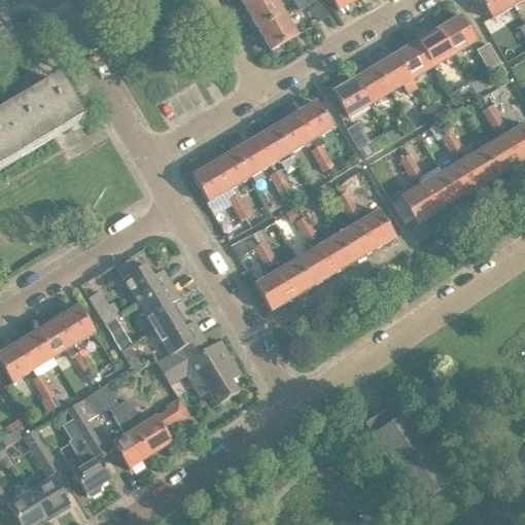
[(258,28),(285,12),(277,0),(256,0),(246,6),(258,28)]
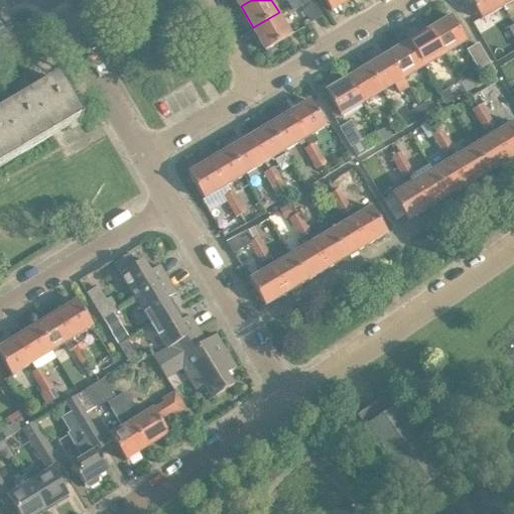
[(294,8),(302,4),(307,0),(289,0),(294,8)]
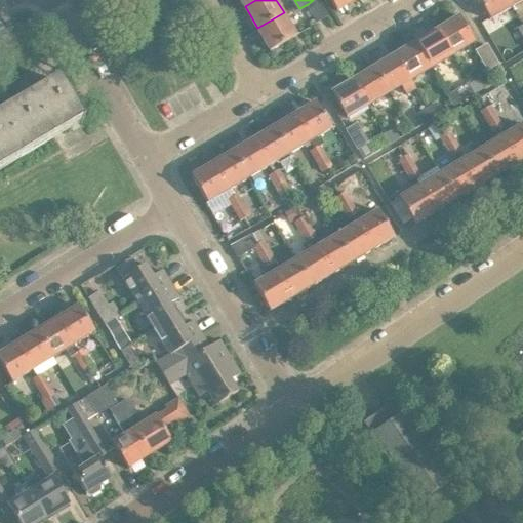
[(318,21),(328,14),(319,0),(313,0),(308,4),(318,21)]
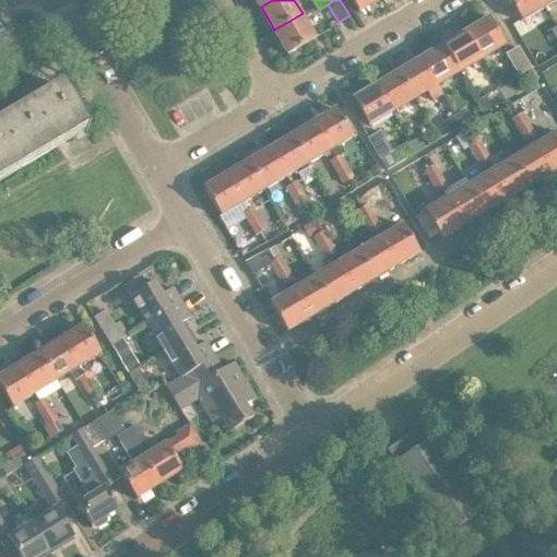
[(353,0),(359,10),(375,0),(353,0)]
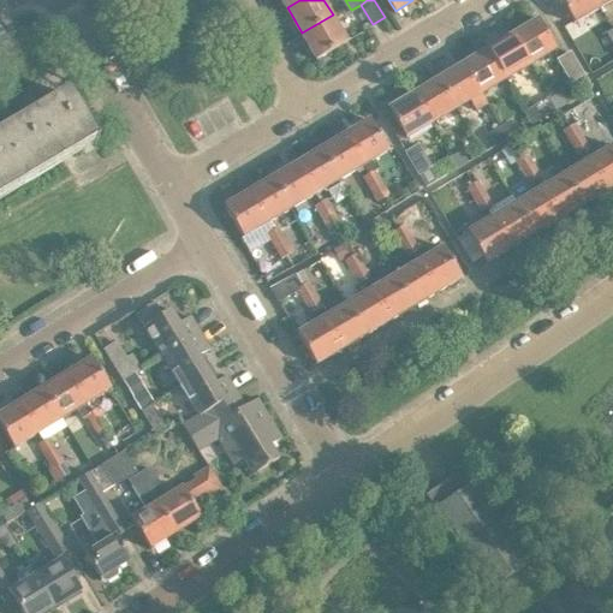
[(561,0),(575,21),(600,6),(595,0),(561,0)]
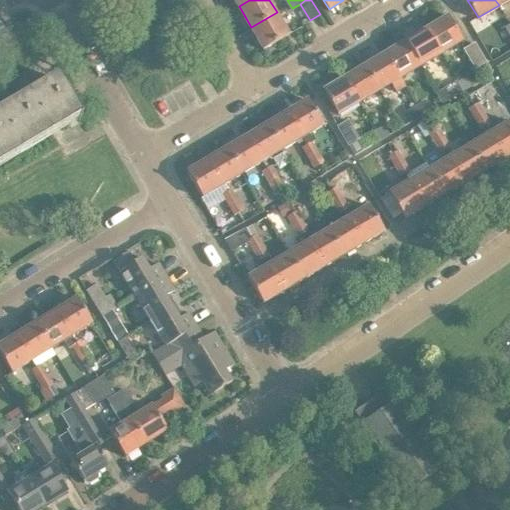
[(264,48),(289,33),(277,12),(251,27),(264,48)]
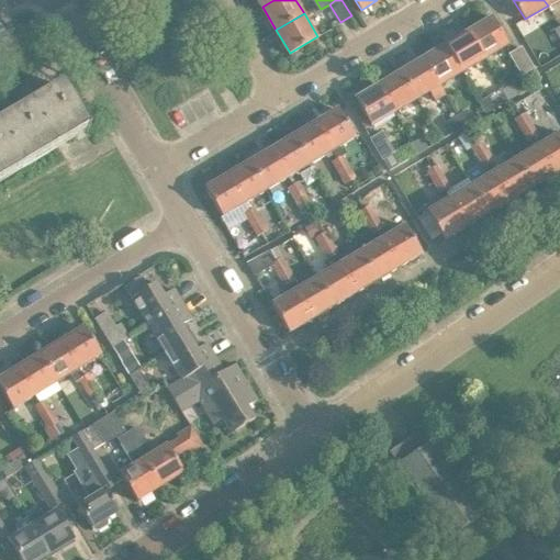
[(492,15),(470,30),(485,56),(508,43),(492,15)]
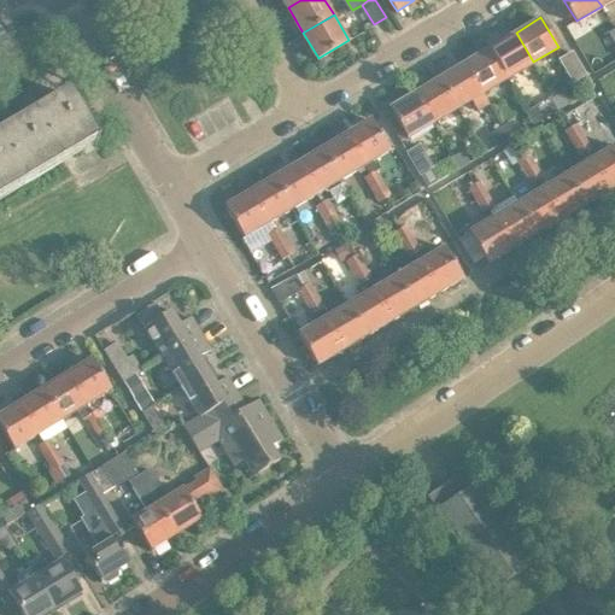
[(491,47),(508,77),(533,62),(516,33),(491,47)]
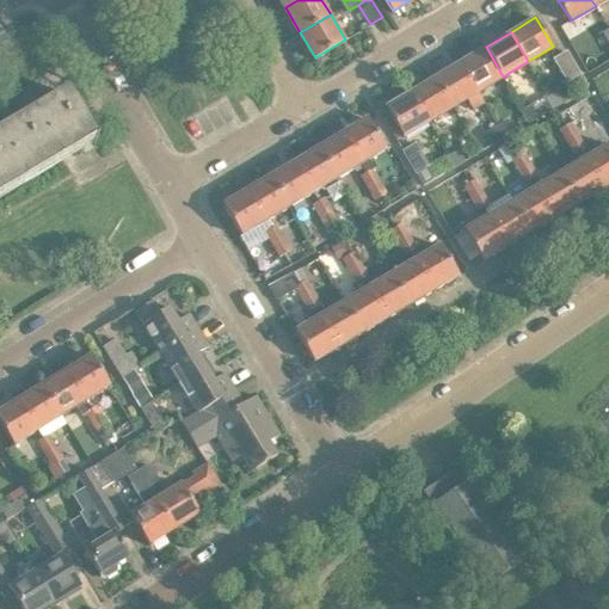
[(486,47),(461,61),(479,91),(503,77),(486,47)]
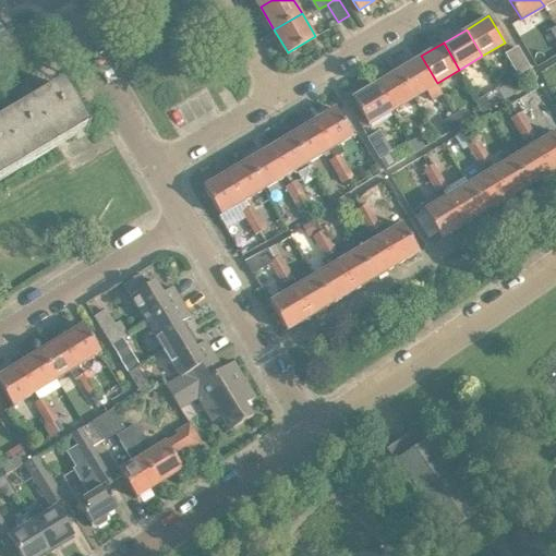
[(519,73),(531,67),(518,46),(507,52),(519,73)]
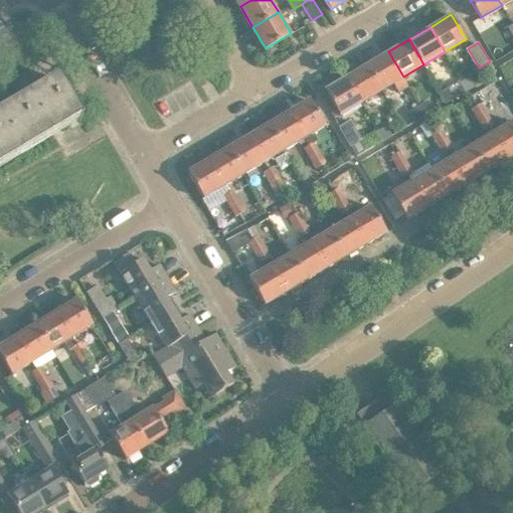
[(388,51),(367,64),(382,89),(394,81),(399,91),(408,84),(403,76),(388,51)]
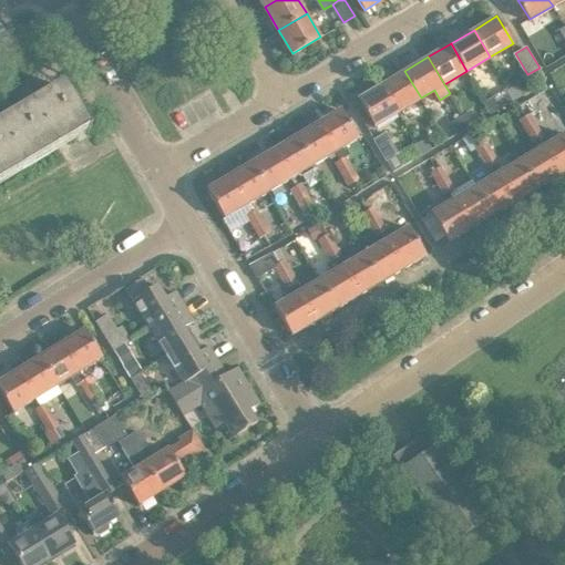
[(381,84),(398,112),(421,98),(404,71),(381,84)]
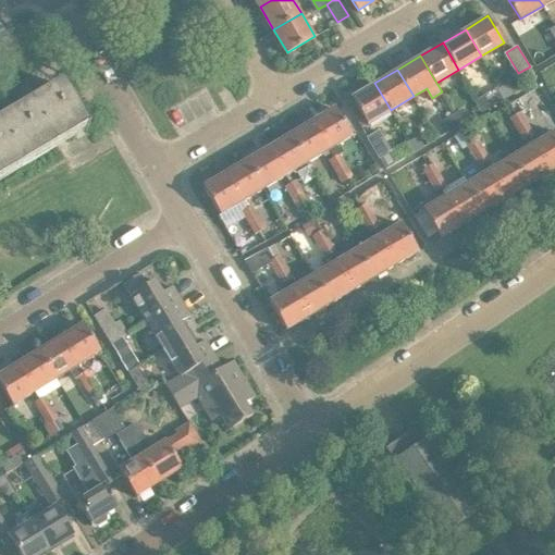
[(505,97),(515,91),(509,82),(500,87),(505,97)]
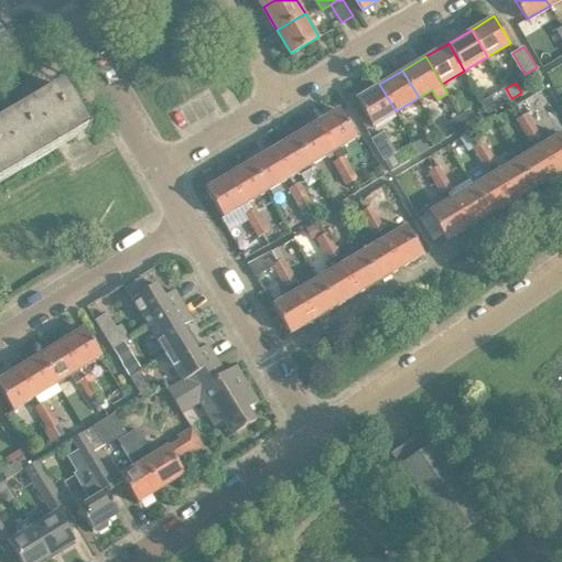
[(396,111),(379,84),(357,97),(373,125),(396,111)]
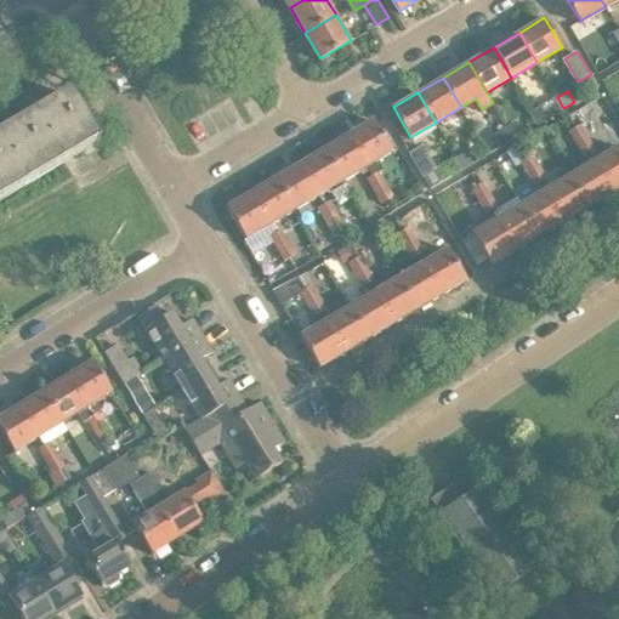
[(0,199),(103,145),(75,94),(0,134),(0,199)]
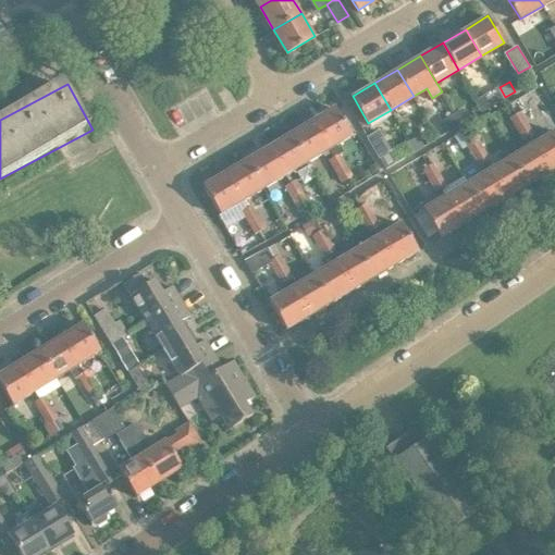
[(495,102),(505,97),(500,87),(490,93),(495,102)]
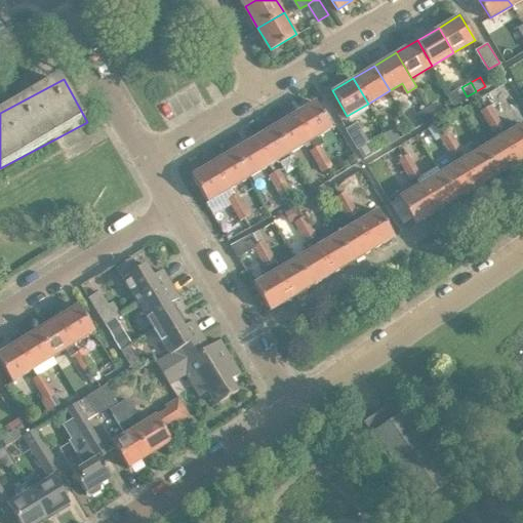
[(319,134),(332,127),(316,99),(295,112),(312,139),(311,139),(315,147),(311,149),(317,159),(326,154),(320,145),(324,142),(319,134)]
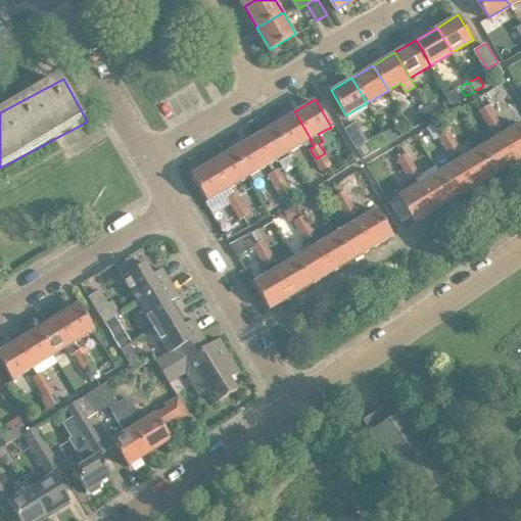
[(432,115),(434,114),(441,110),(435,101),(427,107),(432,115)]
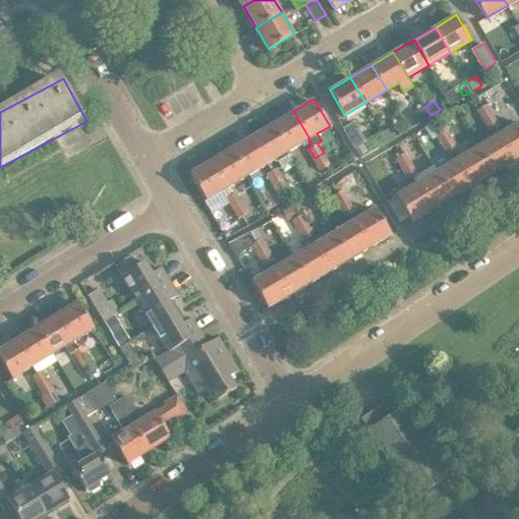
[(484,118),(493,113),(486,103),(478,108),(484,118)]
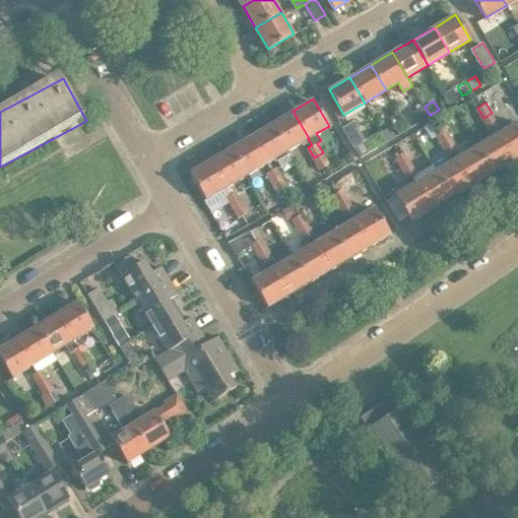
[(421,120),(430,115),(425,107),(415,112),(421,120)]
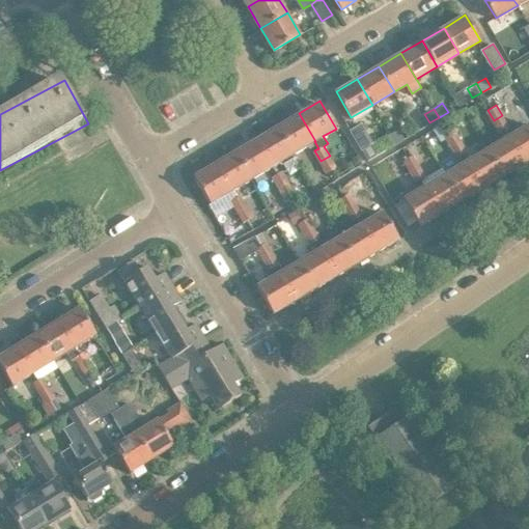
[(299,113),(278,126),(294,154),(314,141),(315,141),(299,113)]
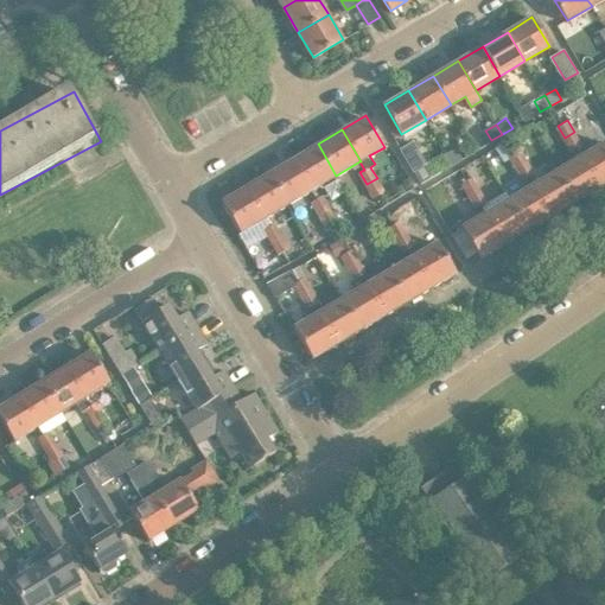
[(572,151),(583,144),(574,132),(565,138),(572,151)]
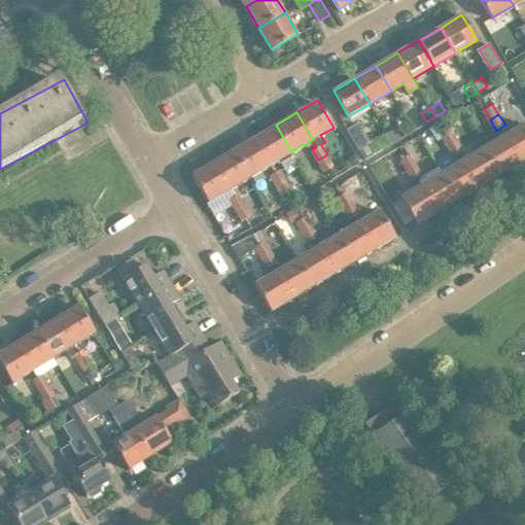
[(359,147),(370,141),(358,121),(348,129),(359,147)]
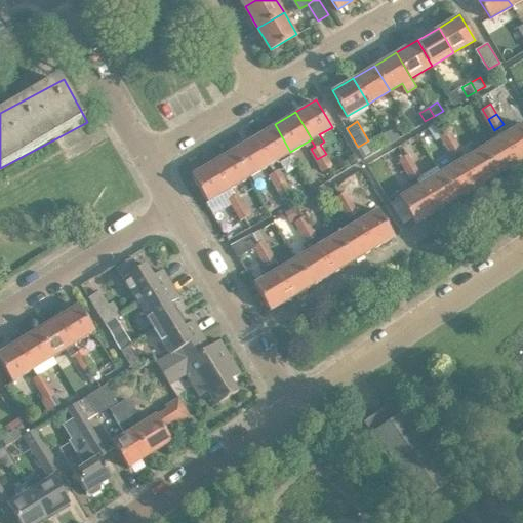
[(436,135),(444,130),(439,121),(431,126),(436,135)]
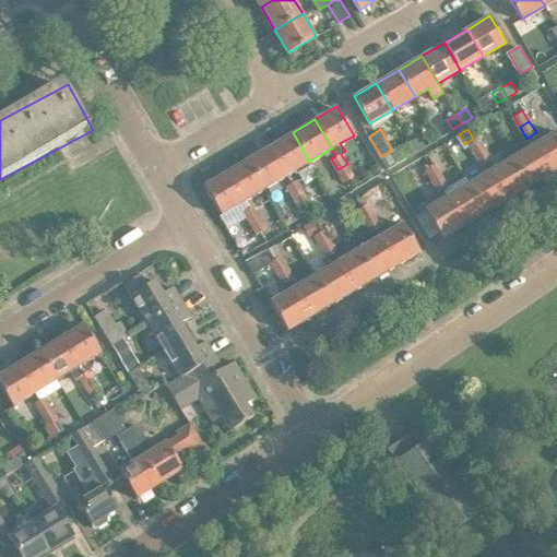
[(536,142),(554,170),(556,168),(556,131),(536,142)]
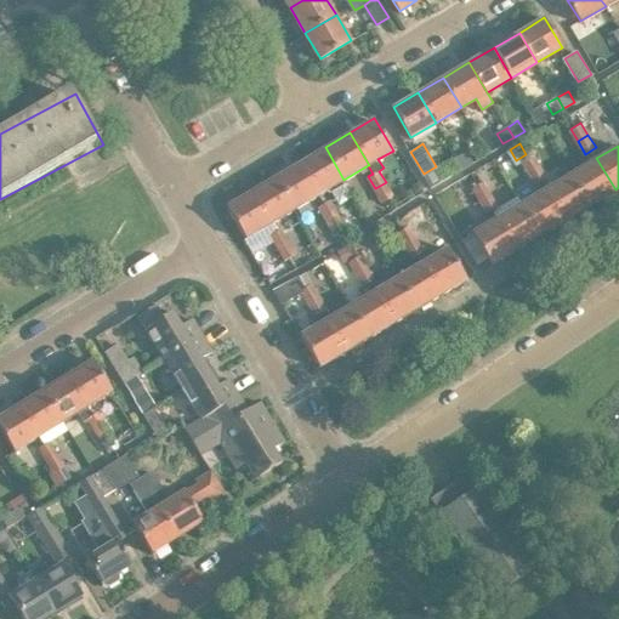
[(319,194),(344,180),(325,147),(301,162),(319,194)]
